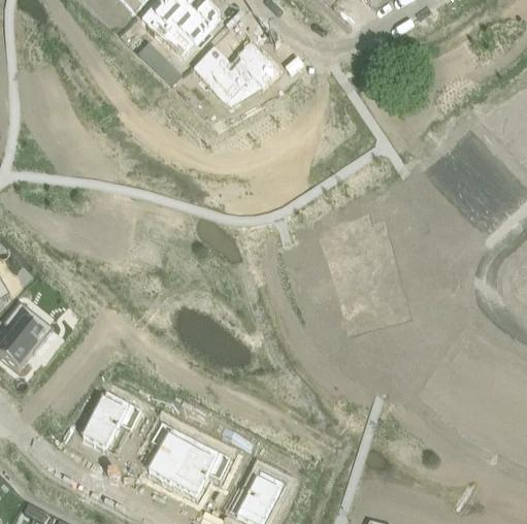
[(121,0),(131,9),(130,10),(132,12),(143,0),(121,0)]
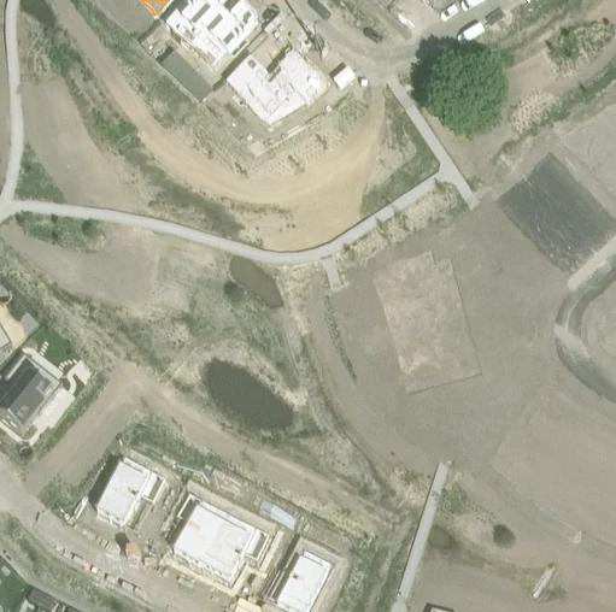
[(183,0),(163,22),(211,70),(250,30),(250,31),(252,29),(252,28),(259,19),(240,0),(183,0)]
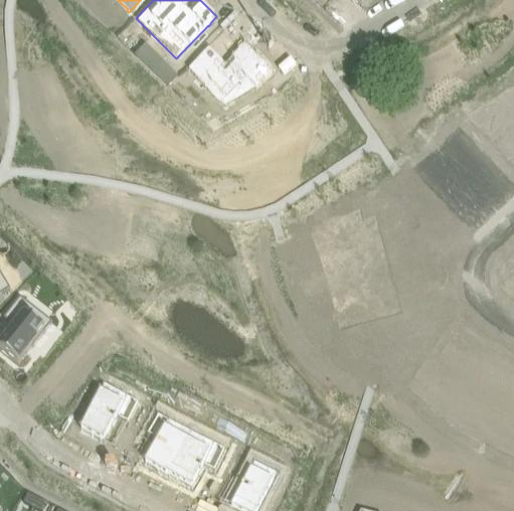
[(208,44),(186,67),(187,68),(188,68),(204,83),(208,79),(224,96),(244,75),(253,84),(252,86),(254,87),(274,67),(272,66),(271,66),(262,58),(263,57),(261,56),(243,40),(224,60),(209,46),(210,45),(208,44)]
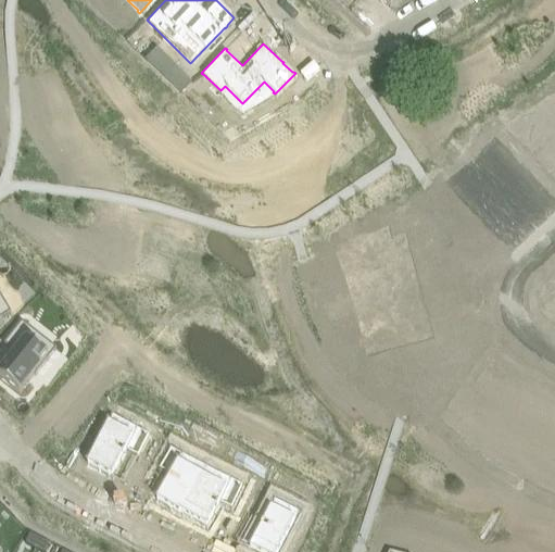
[(159,48),(149,59),(181,91),(191,80),(183,72),(188,67),(180,61),(176,65),(159,48)]
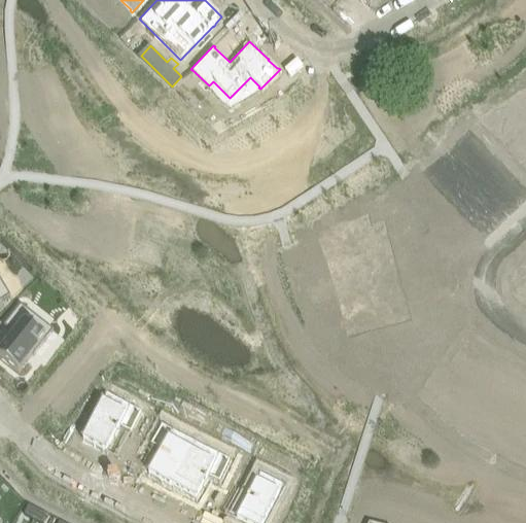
[(525,80),(524,78),(517,83),(524,94),(525,92),(525,80)]
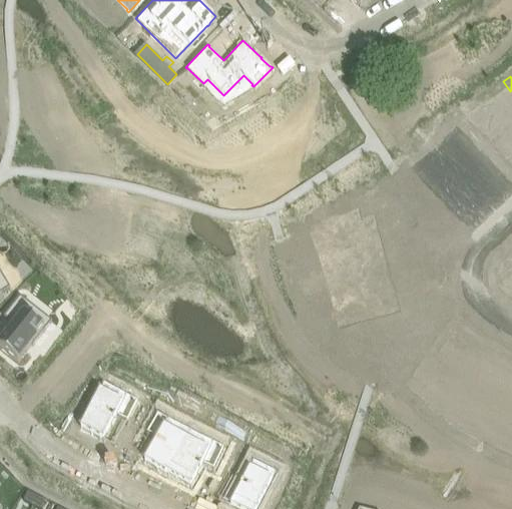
[(498,128),(488,137),(505,154),(511,147),(511,127),(504,135),(498,128)]
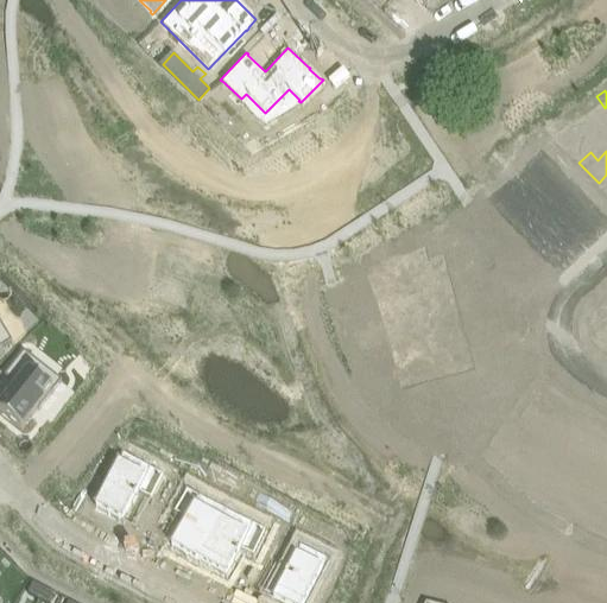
[(0,344),(11,338),(0,321),(0,344)]
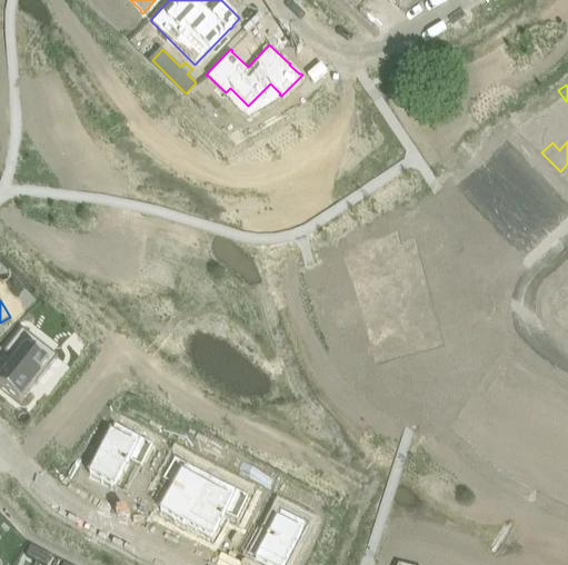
[(15,358),(0,377),(0,384),(19,399),(35,380),(36,382),(57,355),(21,326),(3,349),(15,358)]
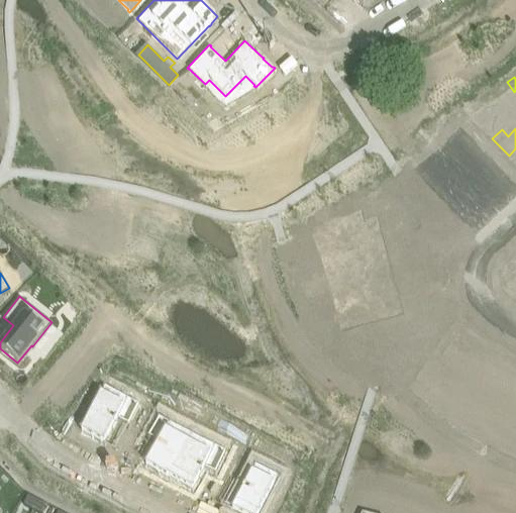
[(104,383),(80,430),(104,442),(117,417),(128,422),(139,401),(104,383)]
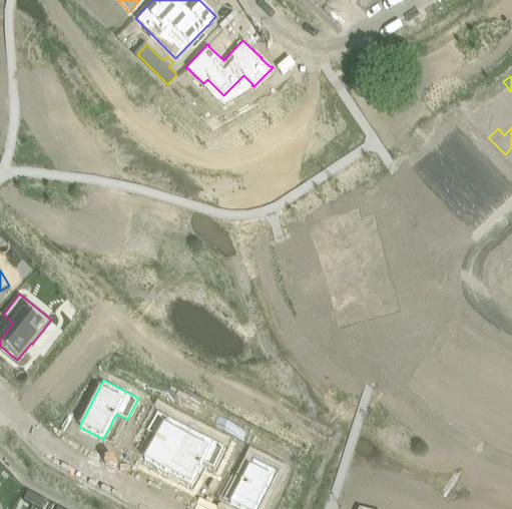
[(155,434),(142,459),(165,472),(166,470),(190,425),(156,407),(145,429),(155,434)]
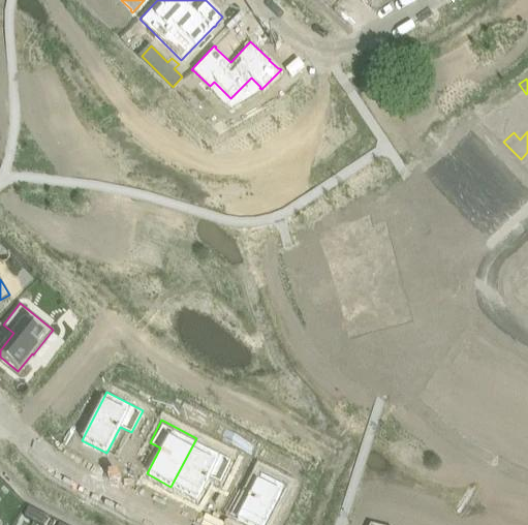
[(196,438),(172,485),(195,497),(209,472),(219,479),(230,456),(196,438)]
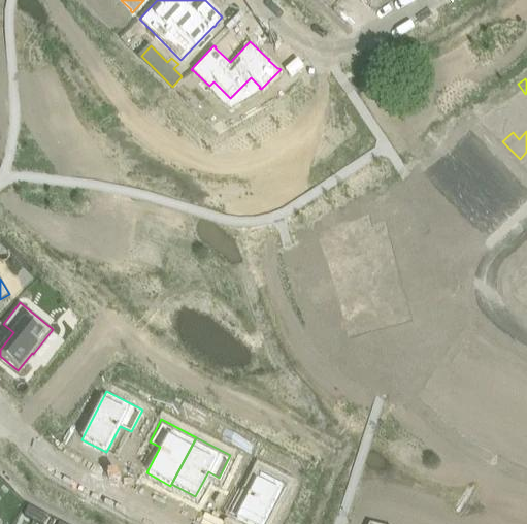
[(249,492),(235,519),(244,523),(263,523),(285,484),(249,465),(237,487),(249,492)]
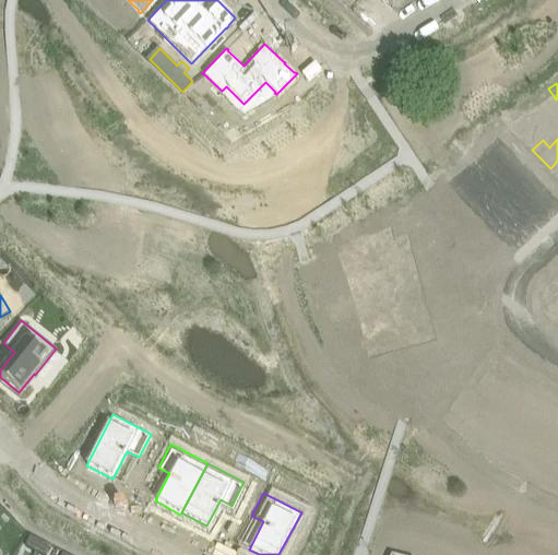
[(30,533),(25,543),(35,548),(39,539),(30,533)]
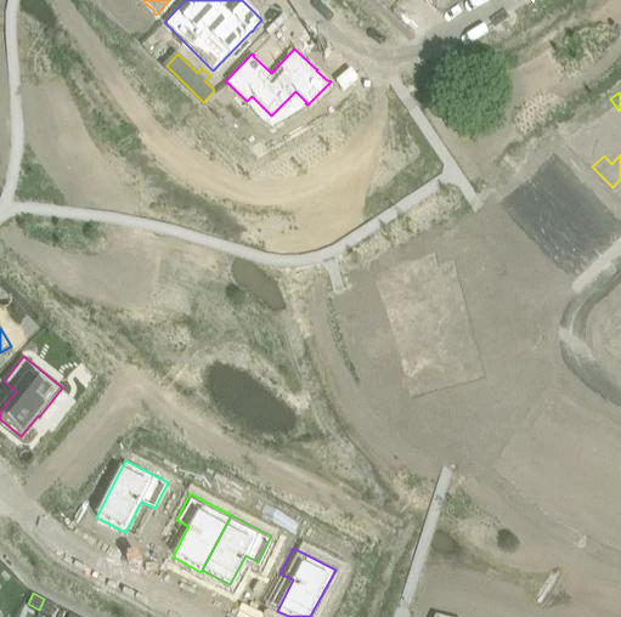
[(44,599),(39,610),(50,616),(55,605),(44,599)]
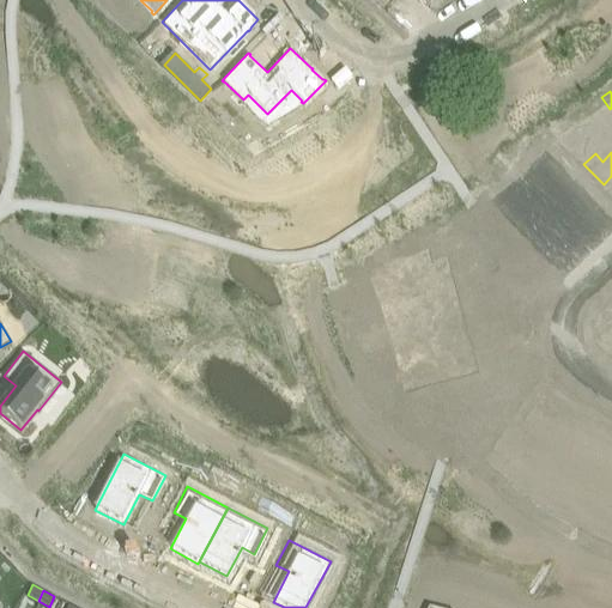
All buildings are outlined.
